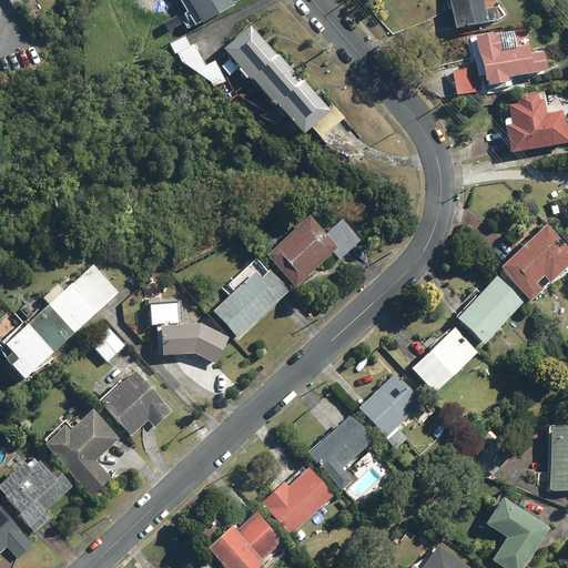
[(234,0),(186,0),(202,26),(237,4),(234,0)]
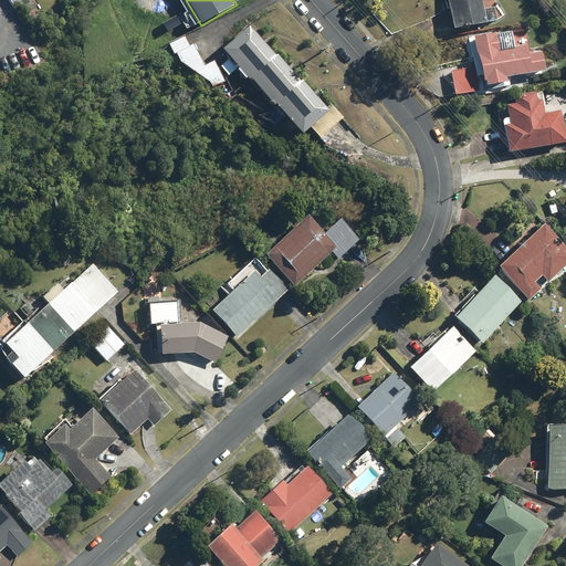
[(448,0),(453,28),(486,21),(482,0),(448,0)]
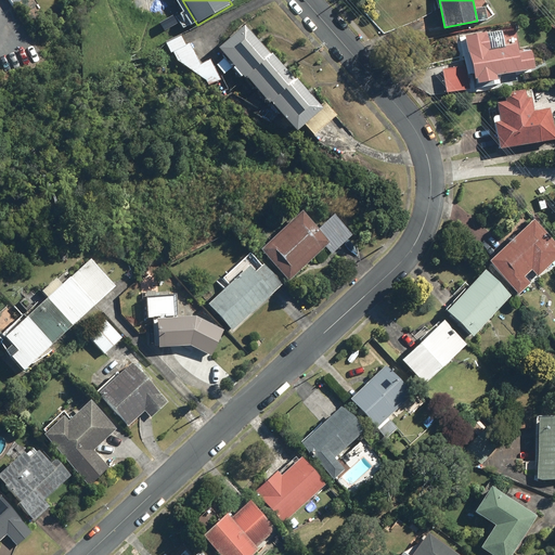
[(308,92),(305,94),(288,76),(291,75),(273,55),(271,57),(243,27),(218,50),(245,80),(246,79),(297,134),(324,110),(308,92)]
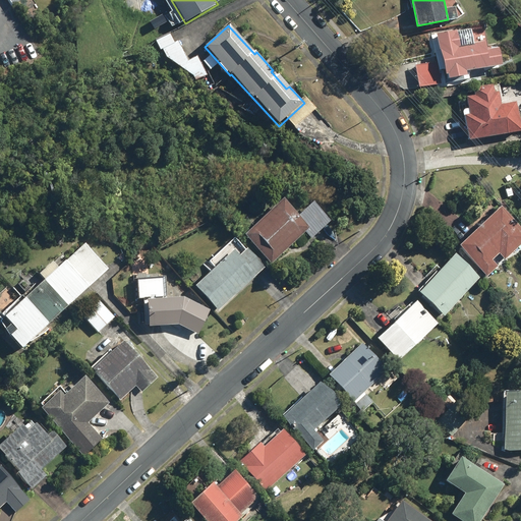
[(440,69),(443,68),(445,75),(447,75),(448,78),(466,75),(465,71),(502,64),(499,48),(486,50),(485,41),(474,43),(474,46),(460,48),(457,30),(437,34),(437,39),(435,39),(440,69)]
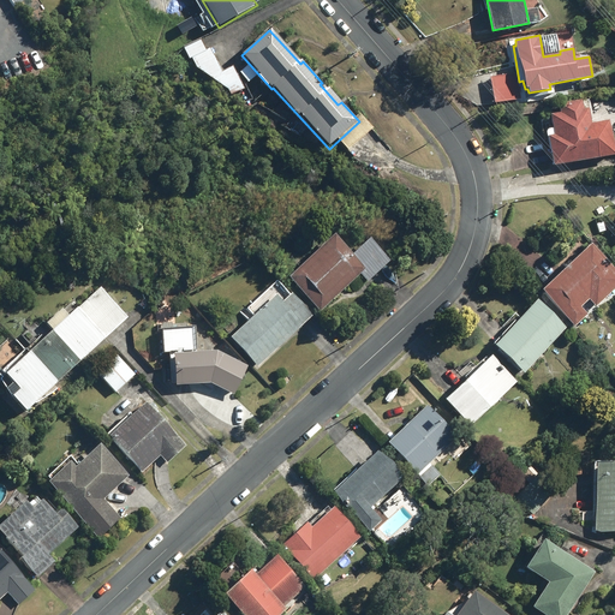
[(199,40),(184,48),(190,60),(191,59),(196,70),(228,90),(244,83),(236,65),(224,71),(212,48),(206,51),(199,40)]
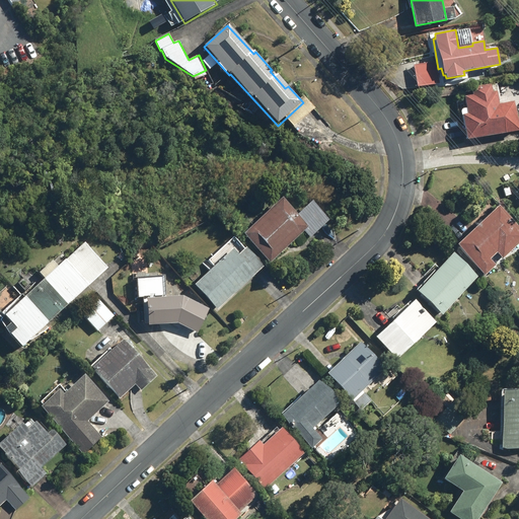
[(436,62),(415,64),(417,86),(439,84),(436,62)]
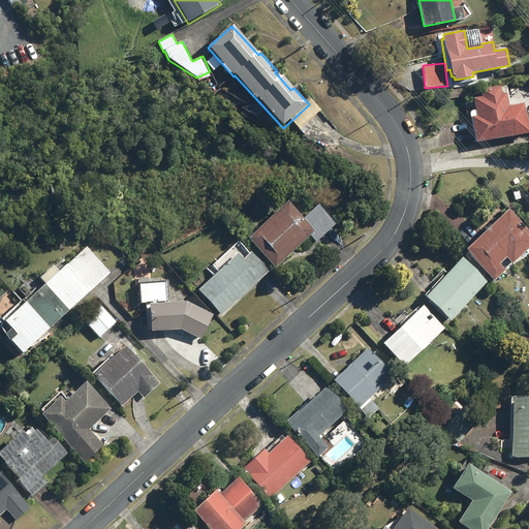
[(528,132),(528,130),(523,102),(508,105),(505,91),(499,92),(498,88),(479,91),(480,96),(473,98),(477,117),(472,118),(477,143),(528,132)]
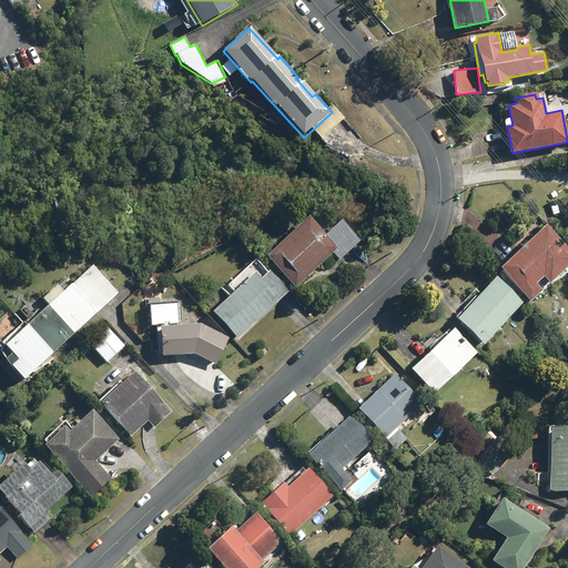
[(343,221),(326,235),(310,217),(267,257),(295,288),(333,253),(340,261),(362,241),(343,221)]
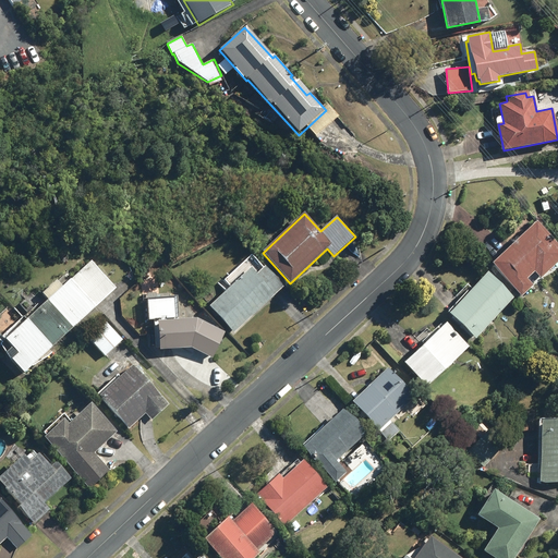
[(557,262),(557,246),(535,221),(490,264),(521,296),(533,286),(526,279),(534,273),(541,279),(557,262)]
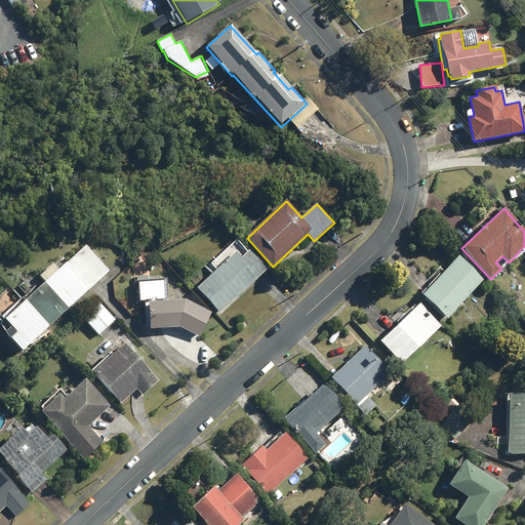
[(250,251),(248,253),(237,240),(206,268),(212,275),(197,288),(220,314),(259,279),(252,271),(261,263),(250,251)]
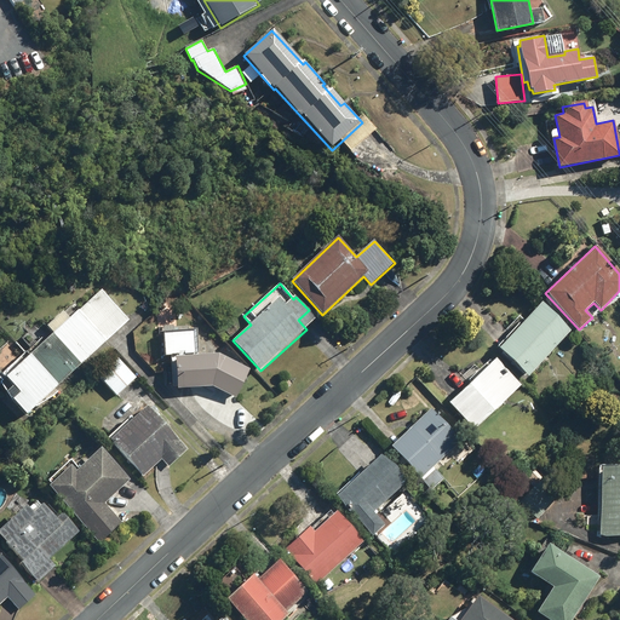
[(6,395),(27,418),(130,321),(101,291),(78,313),(69,304),(46,326),(55,334),(1,385),(9,392),(6,395)]
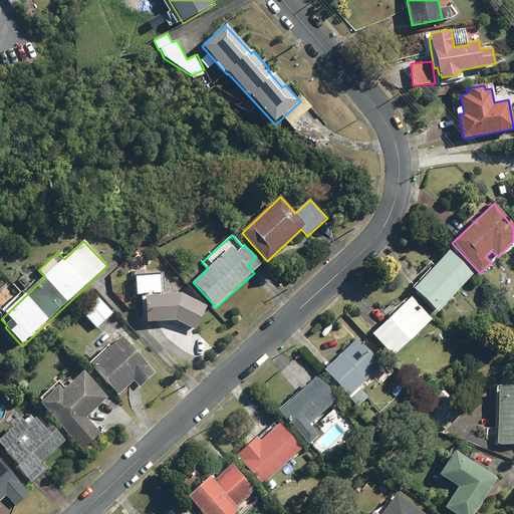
[(473,274),(448,251),(413,288),(438,312),(473,274)]
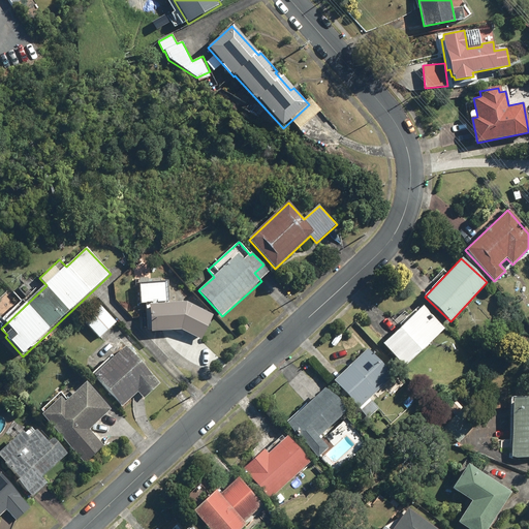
[(33,276),(19,289),(26,297),(40,283),(33,276)]
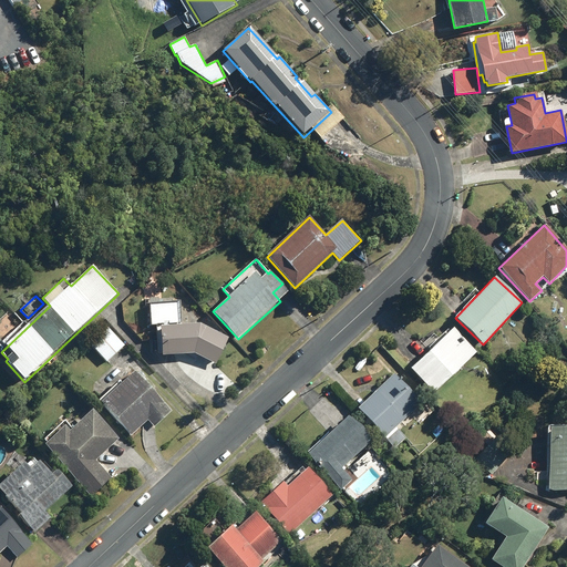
[(181,302),(148,305),(151,328),(161,327),(163,357),(196,354),(216,364),(228,338),(199,325),(183,326),(181,302)]
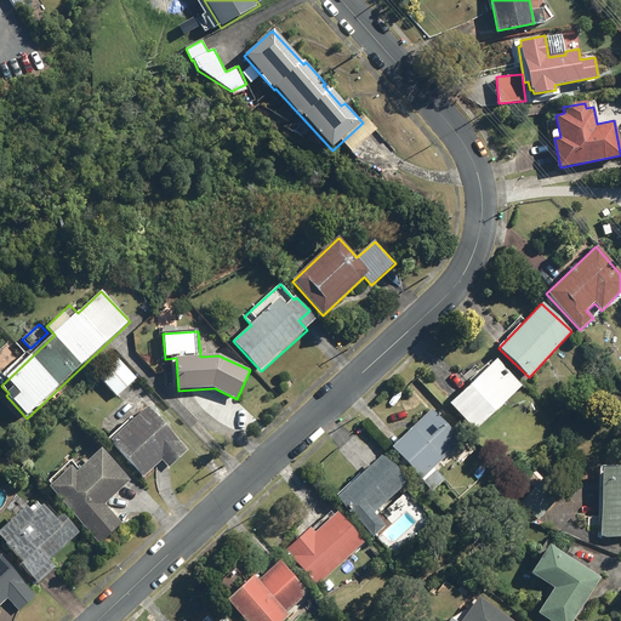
[(523,385),(497,358),(449,404),(474,431),(523,385)]
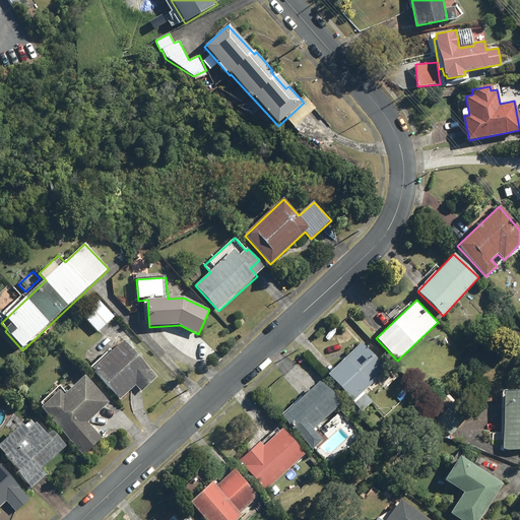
[(114,317),(99,301),(82,316),(98,333),(114,317)]
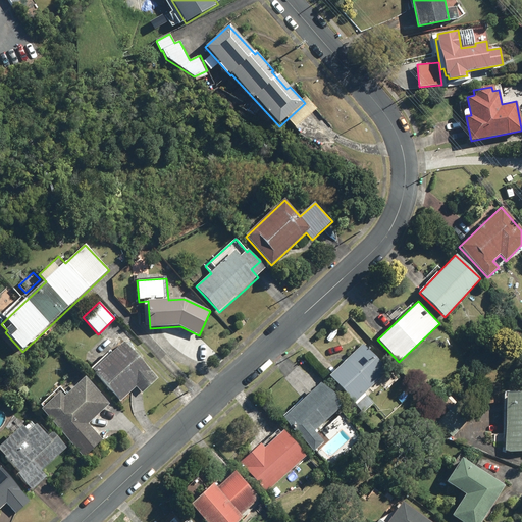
[(142,394),(158,379),(125,342),(111,353),(110,352),(90,369),(120,404),(138,388),(142,394)]
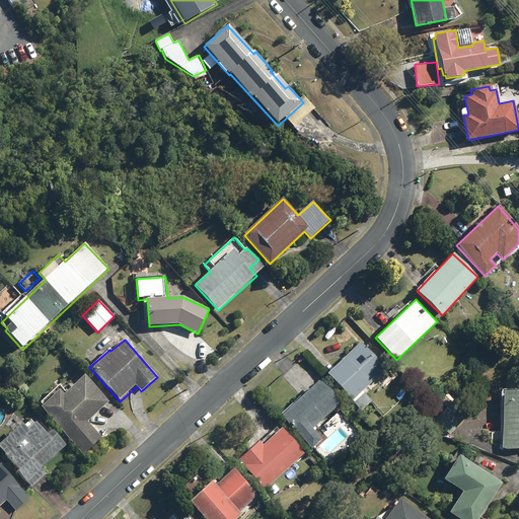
[(385,370),(361,343),(325,373),(350,401),(385,370)]
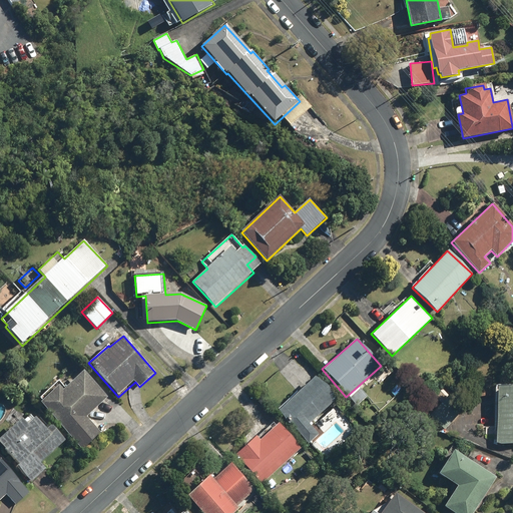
[(40,399),(42,402),(41,403),(83,451),(101,435),(86,418),(108,399),(84,372),(65,389),(59,382),(40,399)]
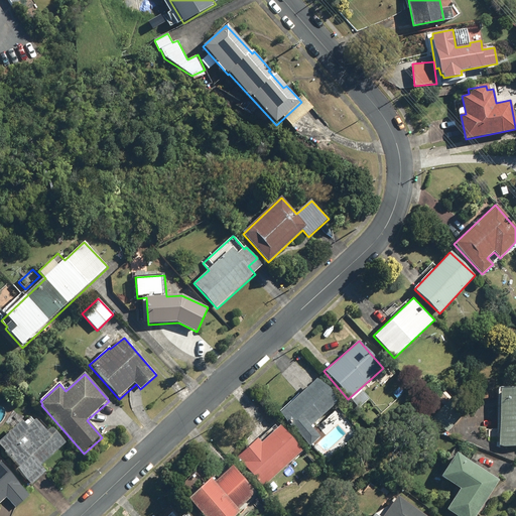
[(312,426),(339,402),(316,377),(277,413),(308,447),(321,435),(312,426)]
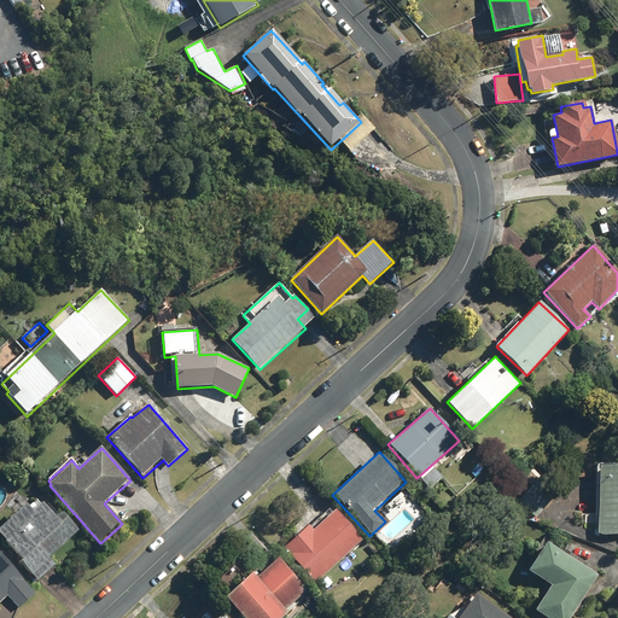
[(617,534),(617,464),(595,464),(594,524),(596,524),(596,534),(617,534)]
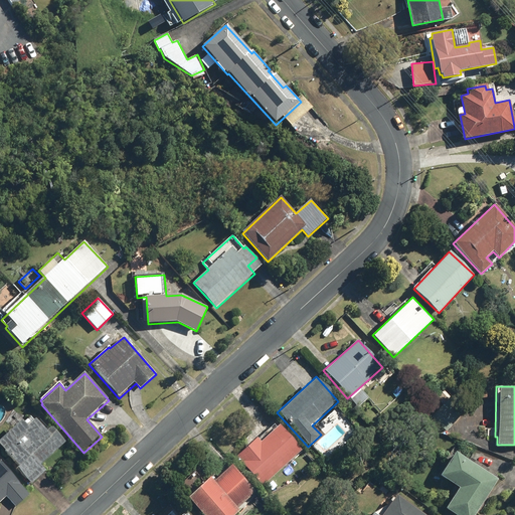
[(35,420),(30,416),(24,422),(23,421),(0,444),(0,445),(18,464),(15,468),(32,484),(43,473),(39,469),(66,443),(55,433),(52,437),(35,419),(35,420)]
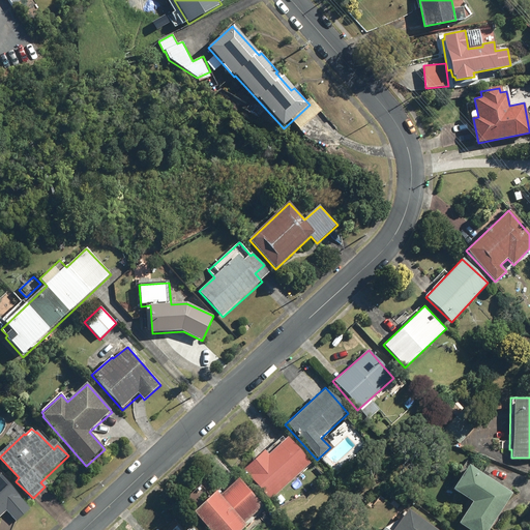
[(263,449),(241,469),(268,500),(310,464),(286,437),(267,453),(263,449)]
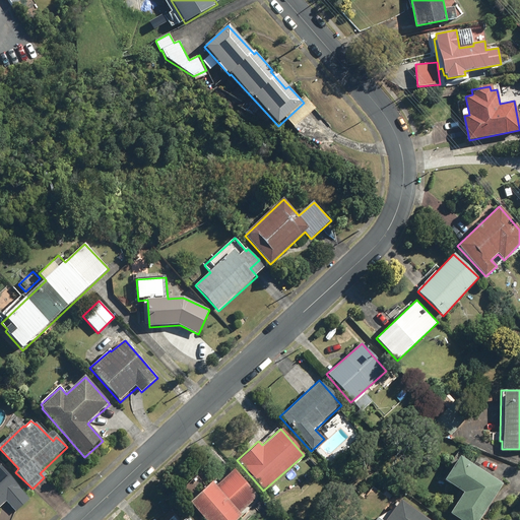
[(459,456),(444,480),(463,493),(449,514),(458,519),(478,519),(502,483),(459,456)]
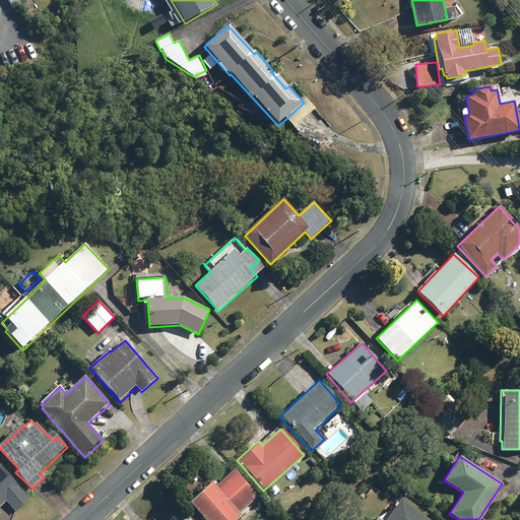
[(17,514),(31,500),(0,465),(0,509),(6,503),(17,514)]
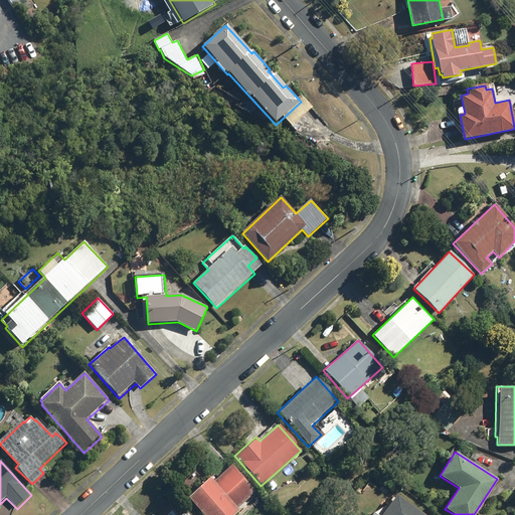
[(211,475),(187,498),(203,514),(236,514),(240,512),(237,509),(256,491),(230,465),(215,479),(211,475)]
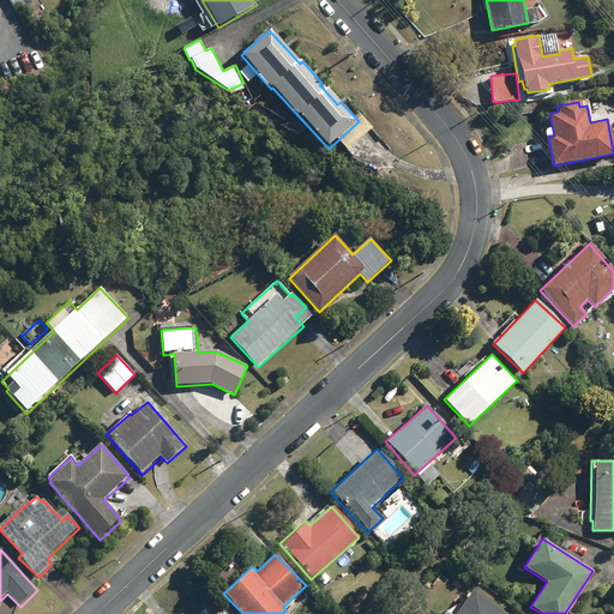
[(505,613),(471,590),(453,613),(505,613)]
